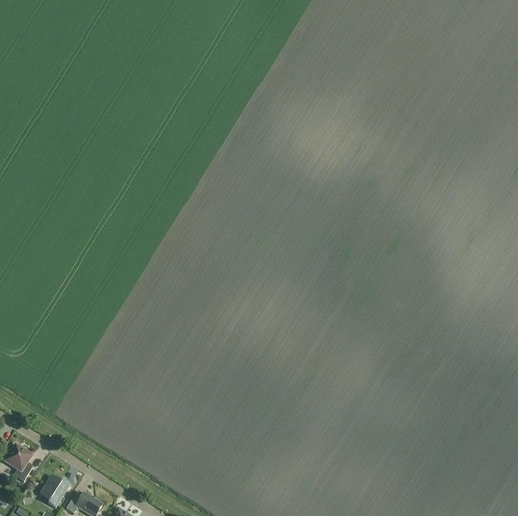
[(23,481),(31,467),(25,463),(32,453),(14,442),(3,460),(16,468),(13,473),(23,481)]
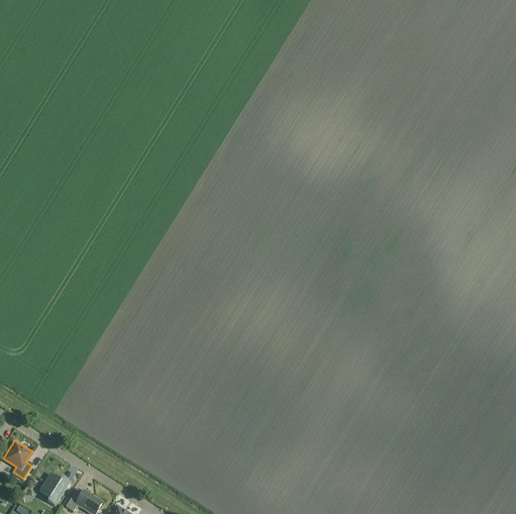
[(60,479),(49,473),(38,490),(48,496),(46,500),(54,505),(70,481),(62,476),(60,479)]
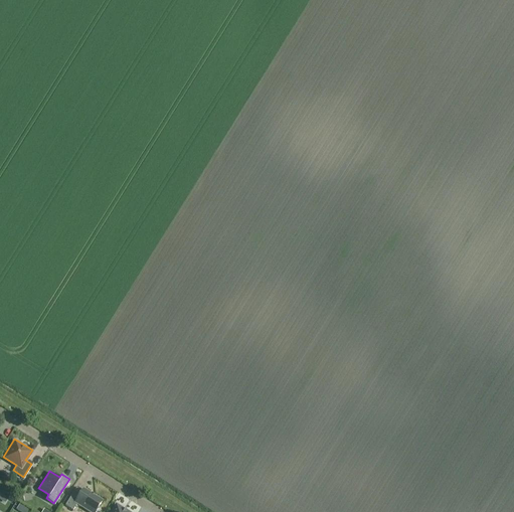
[(70,493),(64,503),(72,508),(76,502),(92,511),(93,511),(96,508),(99,507),(99,503),(102,499),(82,487),(76,497),(70,493)]
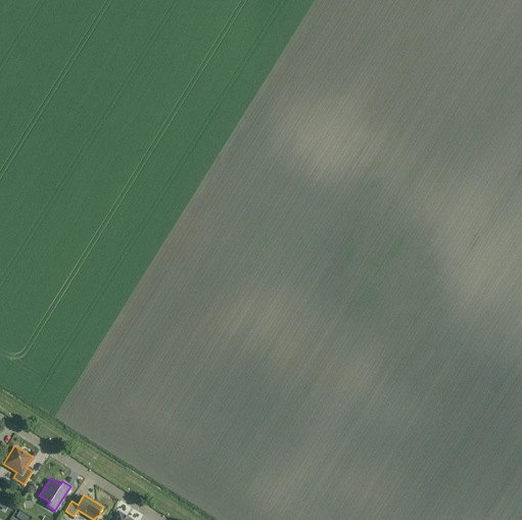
[(19,510),(15,515),(21,519),(26,513),(19,510)]
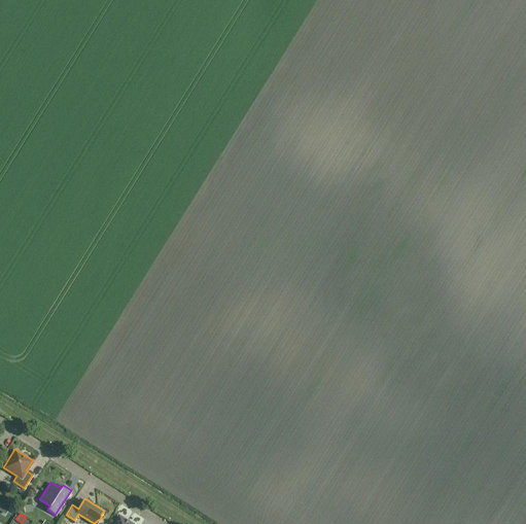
[(132,523),(117,515),(111,523),(132,523)]
